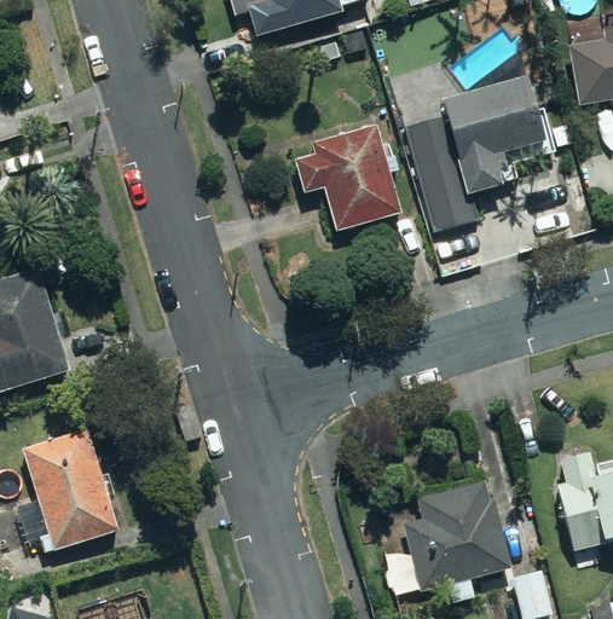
[(231,0),(236,16),(250,12),(258,38),(343,12),(339,0),(231,0)]
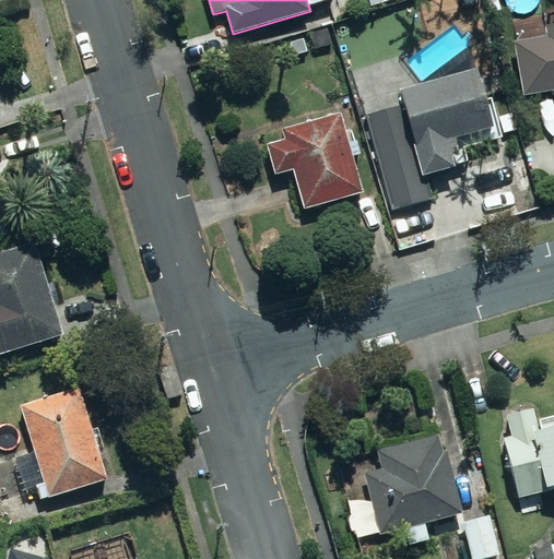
[(549,35),(514,42),(522,96),(553,91),(553,24),(547,26),(549,35)]
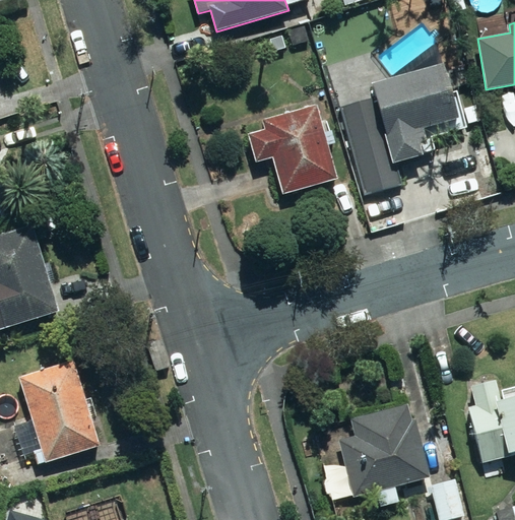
[(447,61),(371,83),(394,165),(425,155),(424,151),(430,150),(424,129),(463,117),(447,61)]
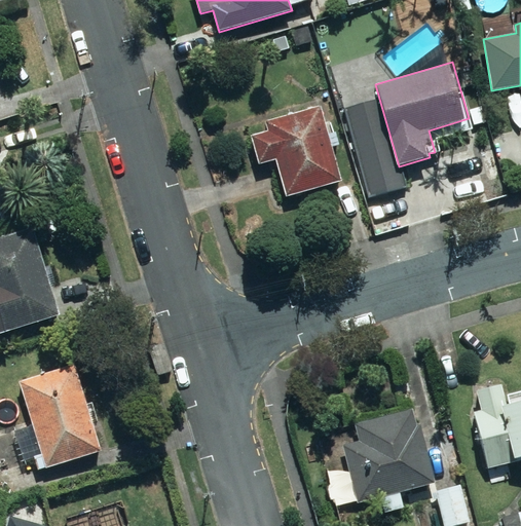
[(259,164),(275,160),(286,197),(342,182),(333,146),(339,145),(336,133),(330,134),(322,106),(265,120),(268,132),(251,136),(259,164)]
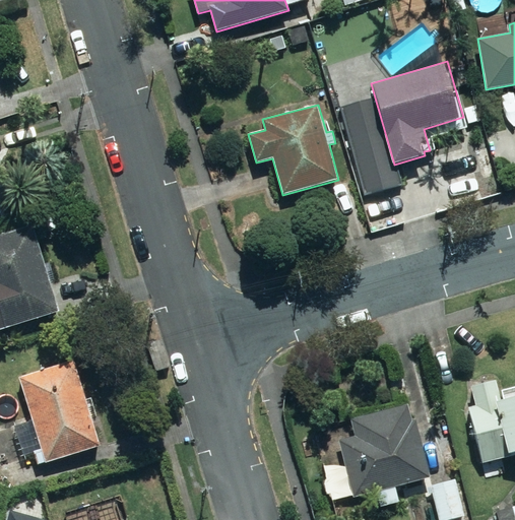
[(0,329),(60,311),(34,224),(0,235),(0,329)]
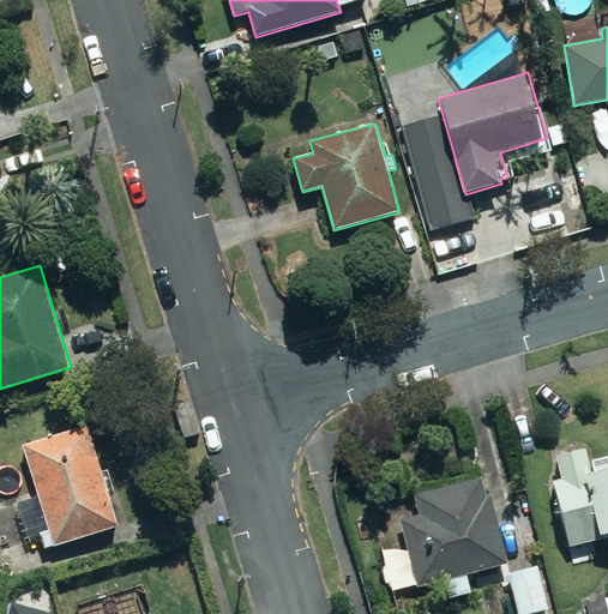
[(186,401),(168,407),(179,438),(196,432),(186,401)]
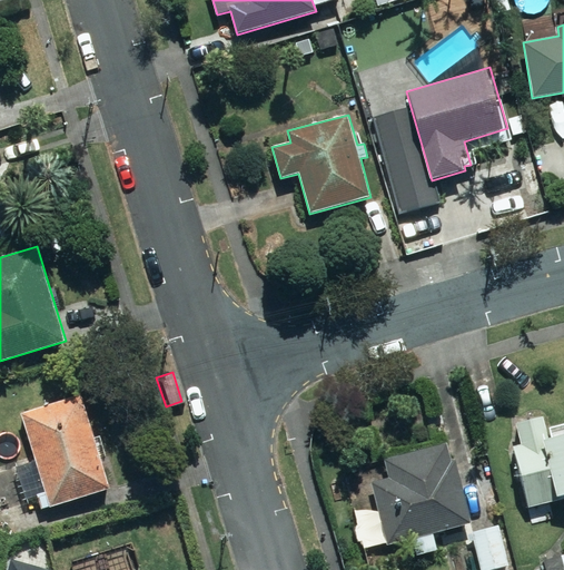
[(45,415),(21,422),(37,472),(19,478),(25,499),(37,495),(40,508),(109,487),(81,394),(42,405),(45,415)]
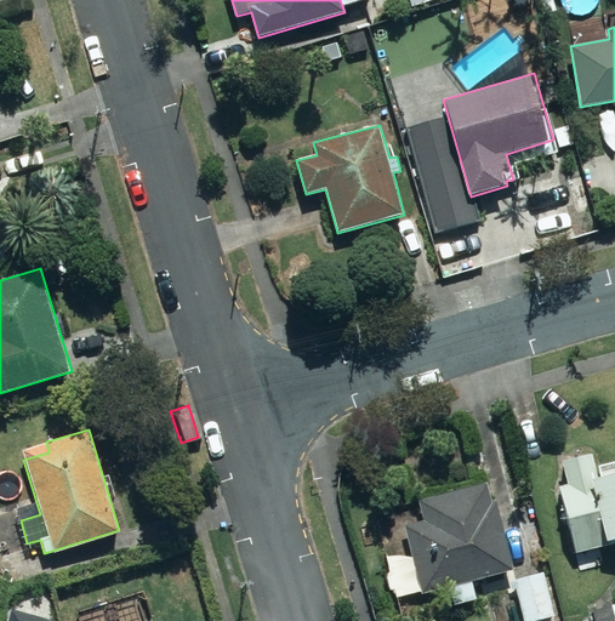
[(614,469),(598,474),(591,450),(561,459),(567,483),(557,485),(575,550),(614,537),(614,469)]
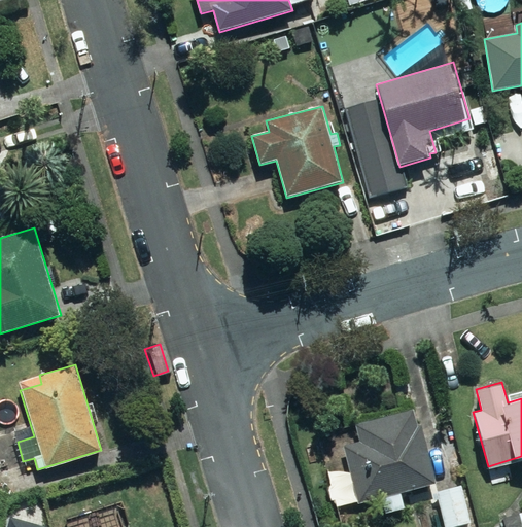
[(359,441),(342,445),(357,501),(436,481),(420,423),(417,424),(413,408),(354,423),(359,441)]
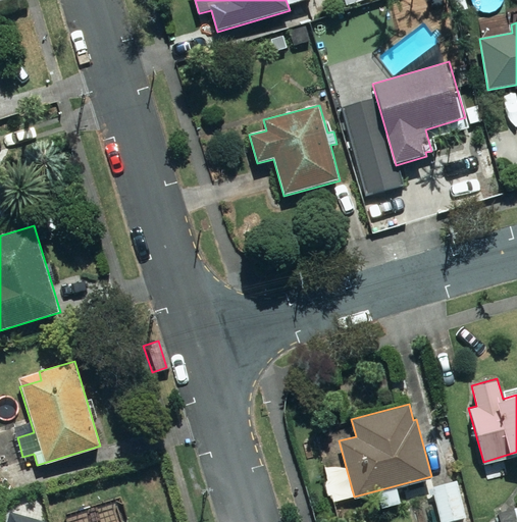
[(121,521),(116,506),(97,512),(94,504),(62,513),(64,521),(125,521),(125,520),(121,521)]
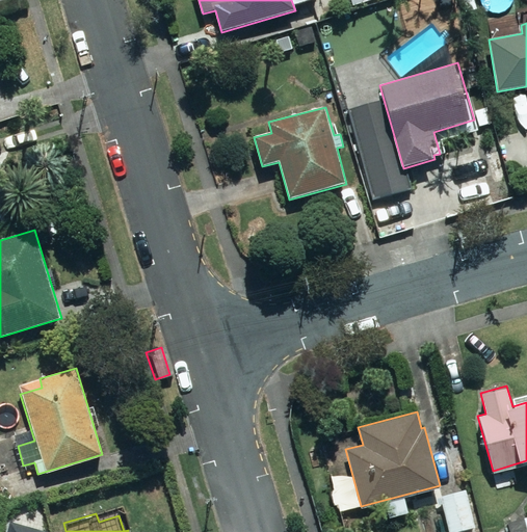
[(47,531),(8,522),(5,531),(47,531)]
